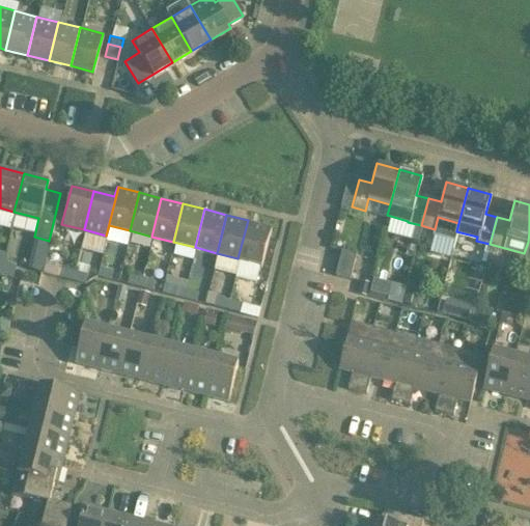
[(248,220),(238,258),(260,265),(271,225),(248,220)]
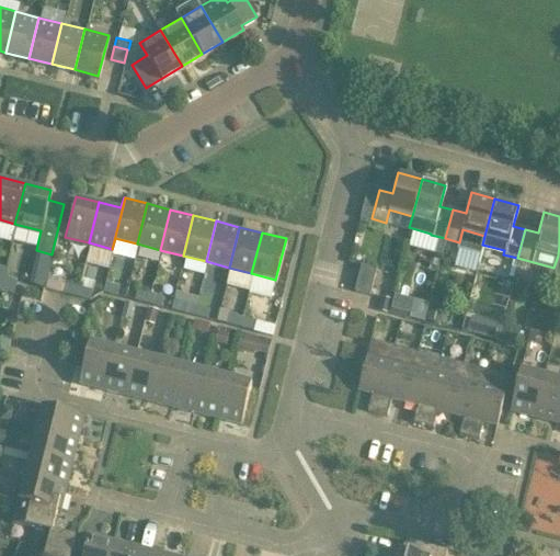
[(155,259),(157,250),(135,245),(133,253),(155,259)]
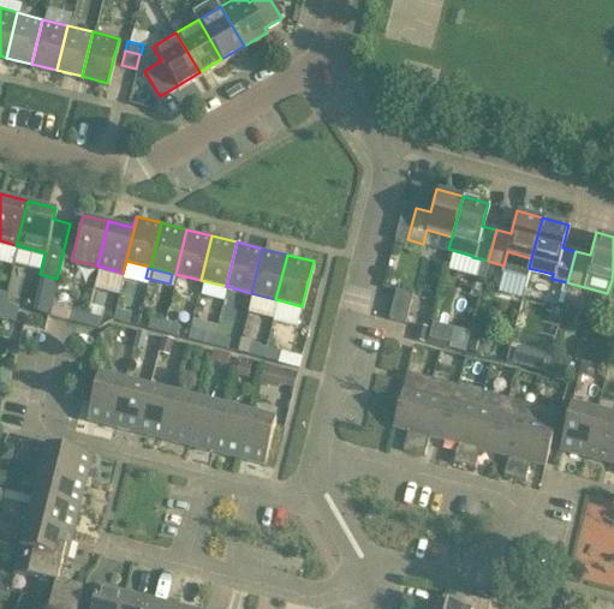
[(404,320),(411,291),(394,287),(387,316),(404,320)]
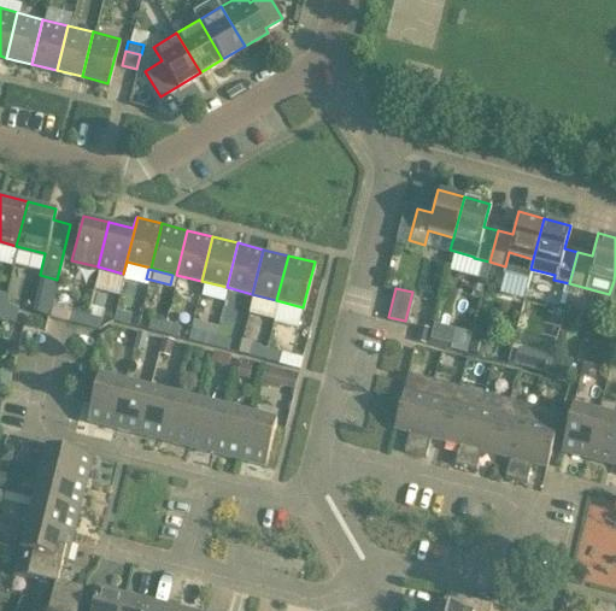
[(246,307),(269,312),(271,299),(248,295),(246,307)]
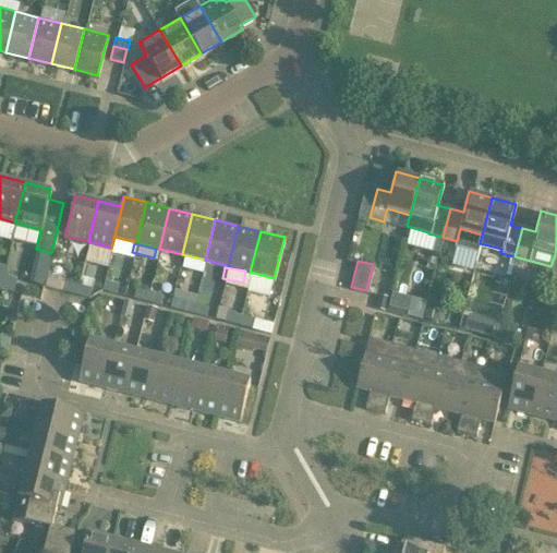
[(101,288),(116,291),(118,281),(117,281),(119,273),(106,269),(101,288)]
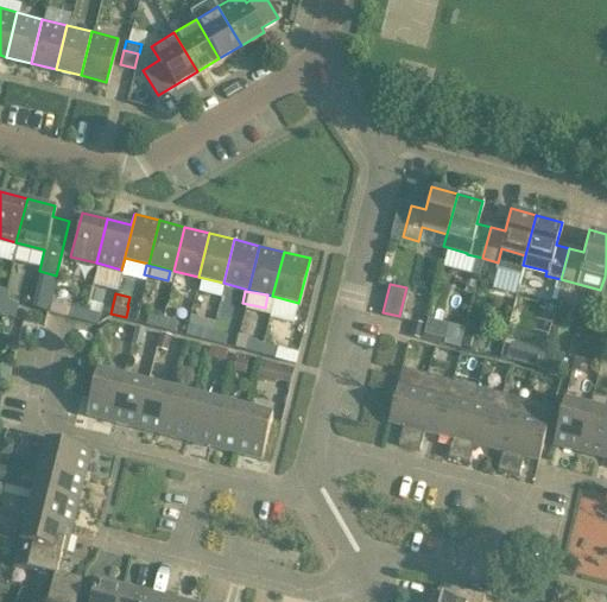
[(14,310),(17,301),(2,297),(0,306),(14,310)]
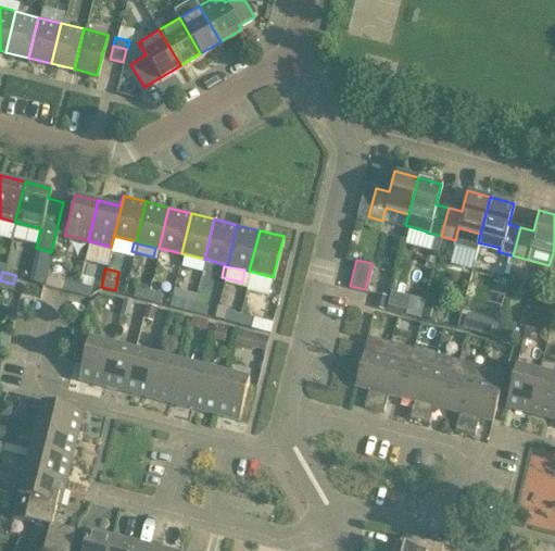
[(62,288),(75,291),(79,275),(78,275),(77,282),(64,278),(62,288)]
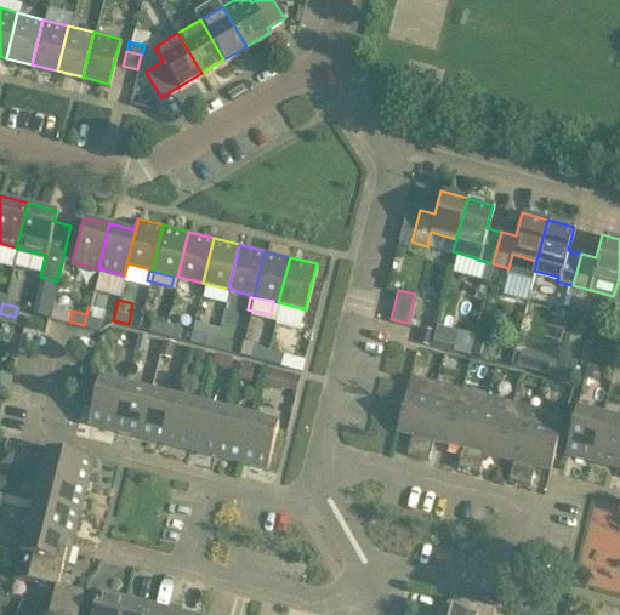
[(103,311),(89,307),(84,325),(98,329),(103,311)]
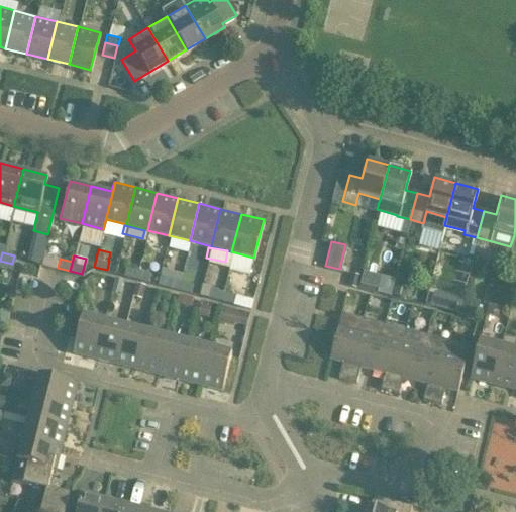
[(135,277),(137,269),(125,266),(123,274),(135,277)]
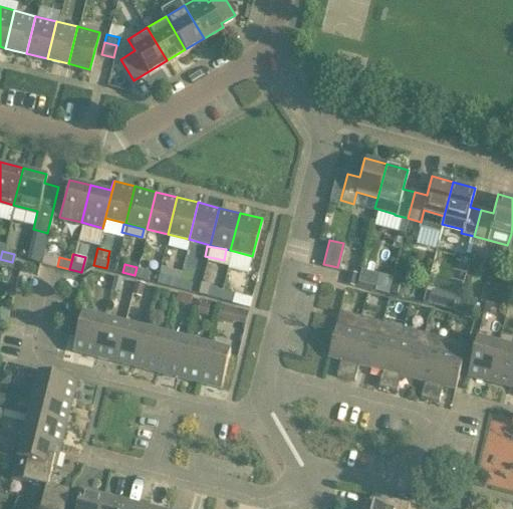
[(137,267),(135,275),(148,278),(150,270),(137,267)]
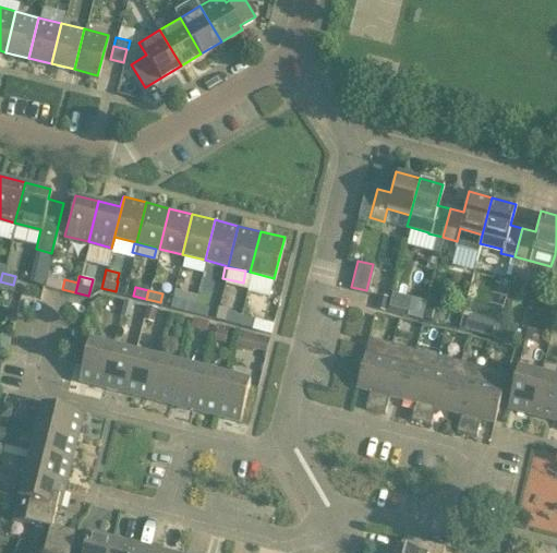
[(388,295),(379,293),(376,305),(384,308),(388,295)]
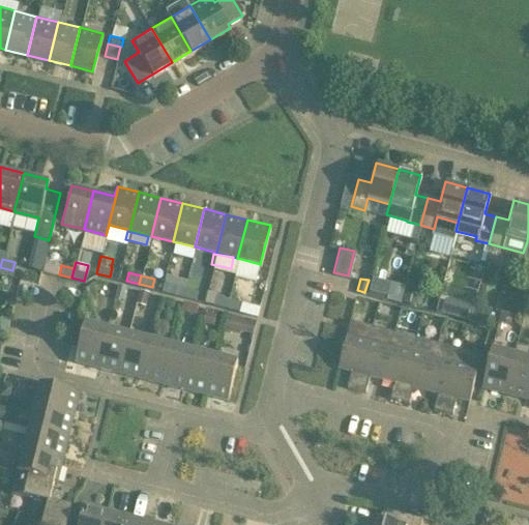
[(387,293),(386,297),(400,300),(404,284),(391,280),(387,293)]
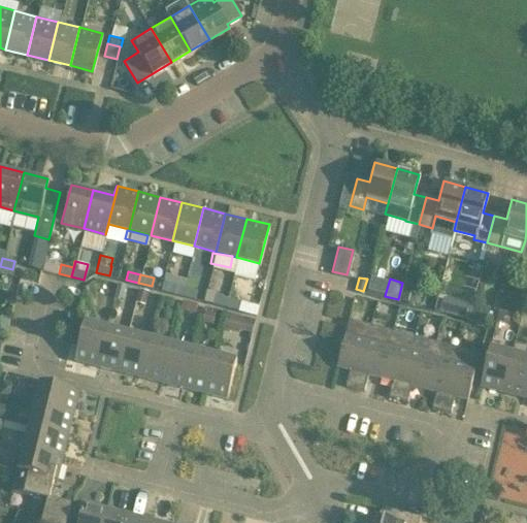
[(122,297),(125,284),(117,282),(113,295),(122,297)]
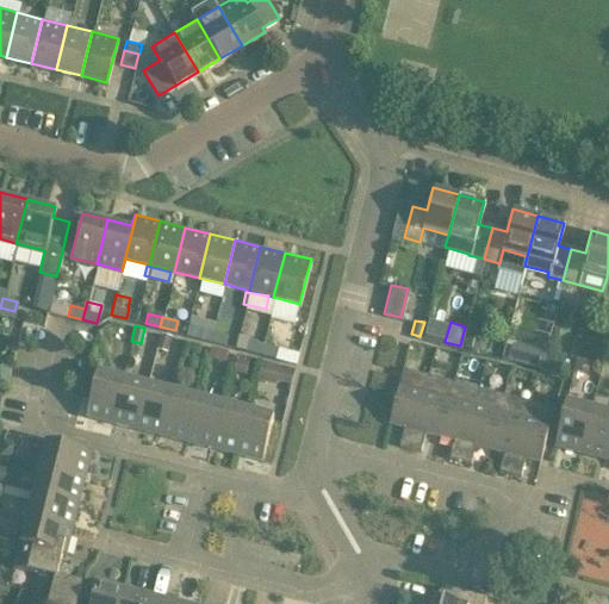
[(210,340),(212,329),(199,325),(196,336),(210,340)]
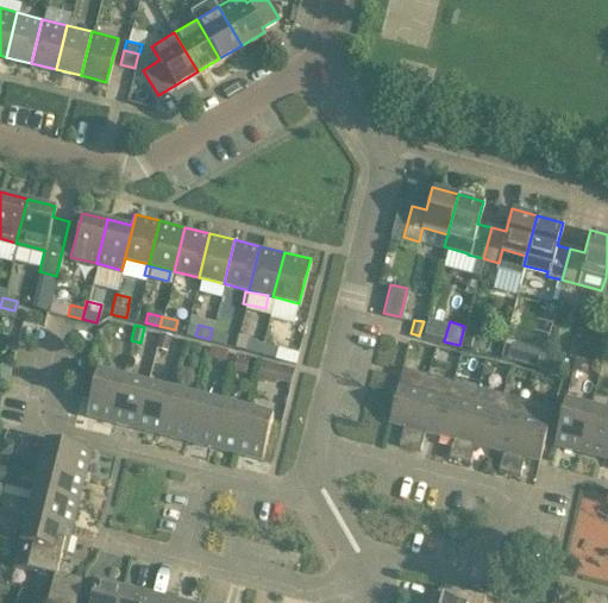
[(212,328),(210,339),(225,343),(227,332),(212,328)]
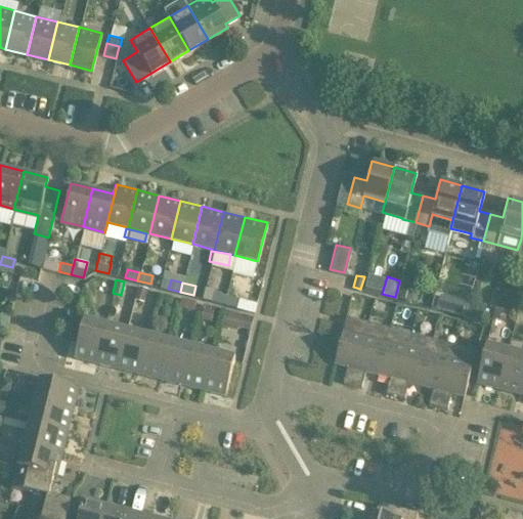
[(142,300),(146,288),(137,285),(133,298),(142,300)]
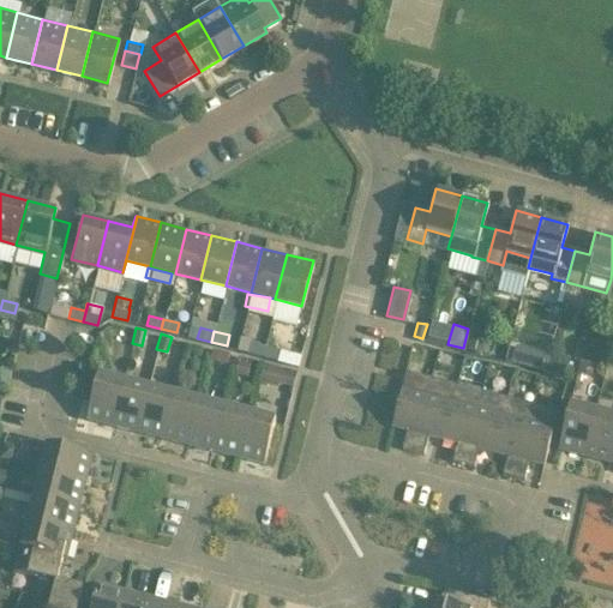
[(586,333),(577,338),(575,350),(590,354),(595,337),(586,333)]
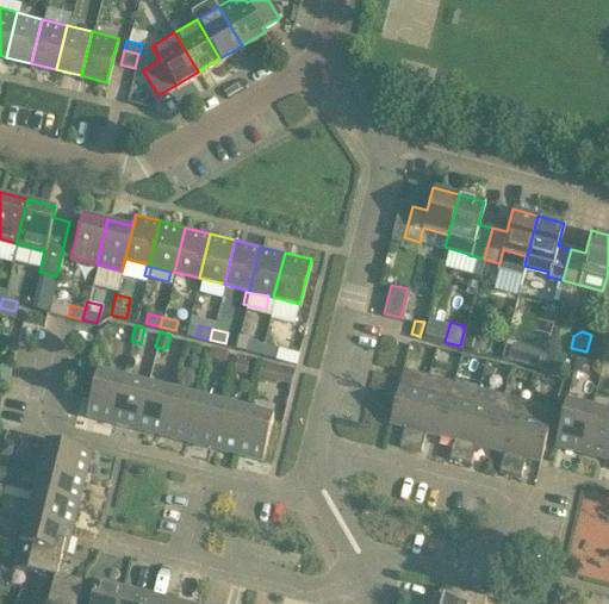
[(260,352),(262,342),(248,338),(249,335),(238,332),(234,346),(260,352)]
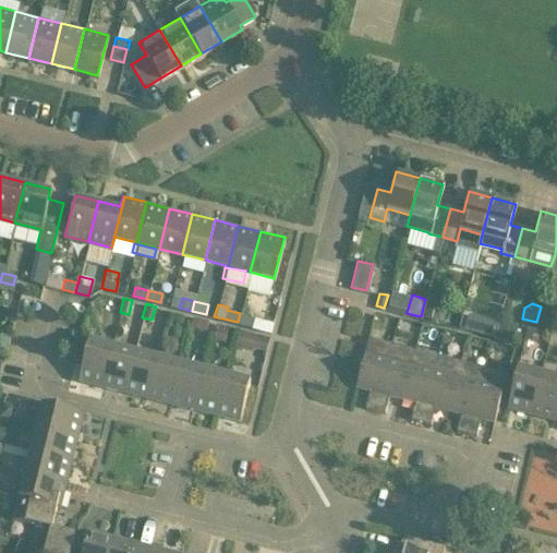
[(422,314),(435,319),(437,308),(425,304),(422,314)]
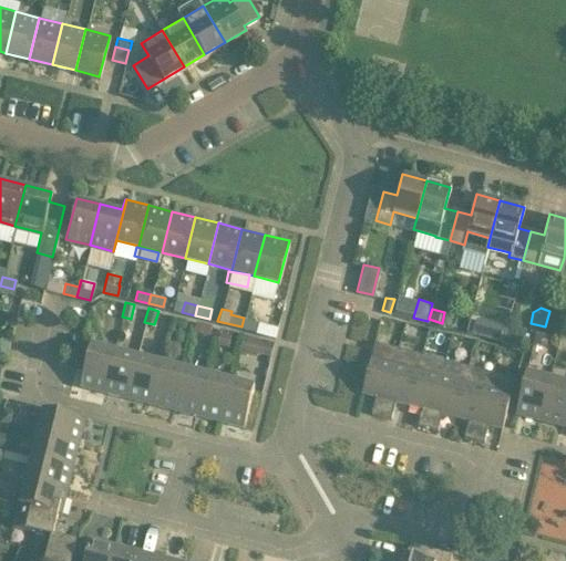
[(244,318),(242,326),(255,331),(258,322),(244,318)]
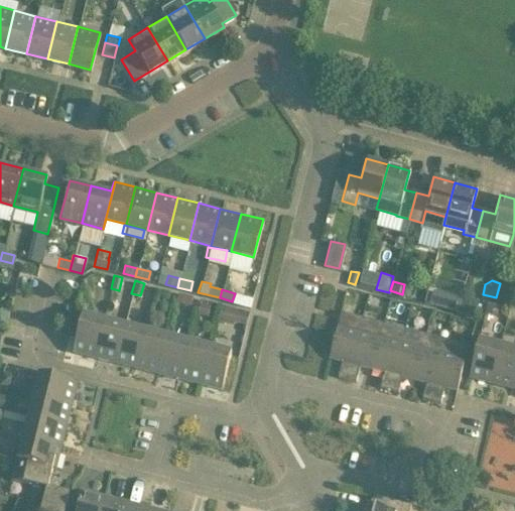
[(191,295),(178,292),(175,300),(189,304),(191,295)]
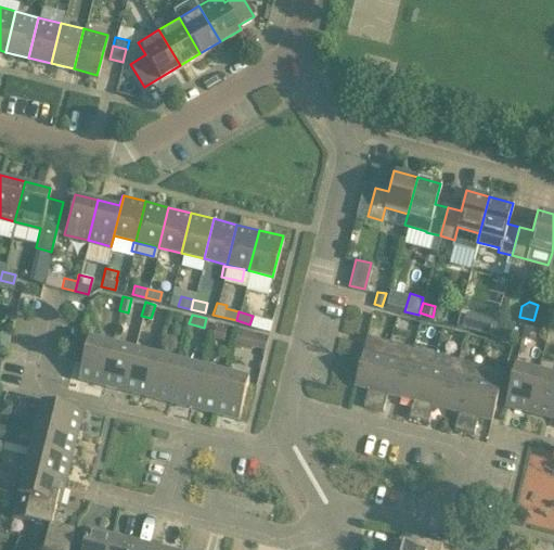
[(495,318),(493,323),(491,333),(509,337),(513,322),(495,318)]
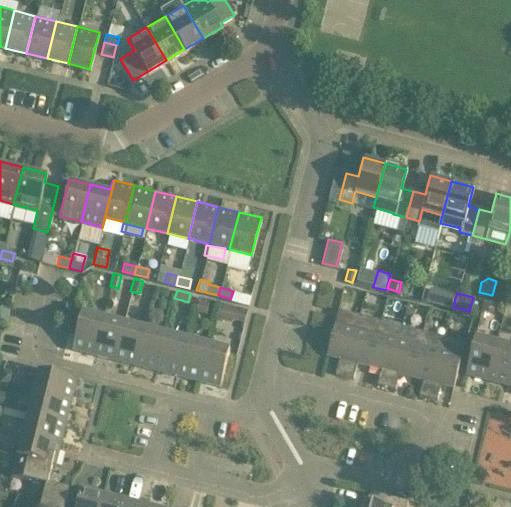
[(196,309),(205,311),(208,302),(199,299),(196,309)]
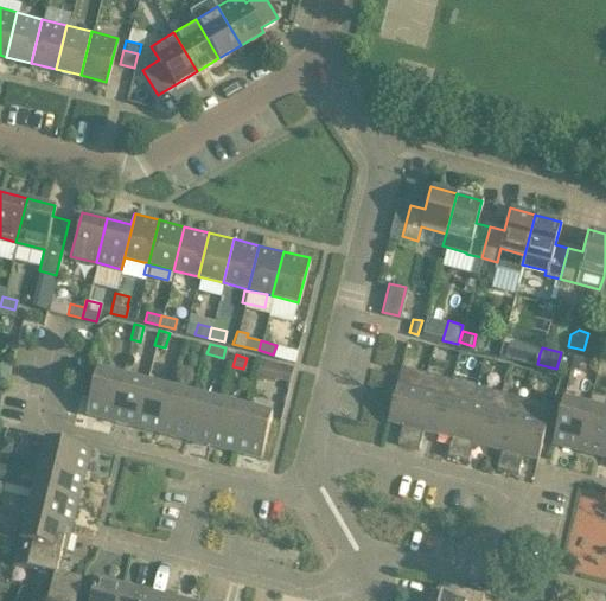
[(574,355),(572,364),(585,368),(587,358),(574,355)]
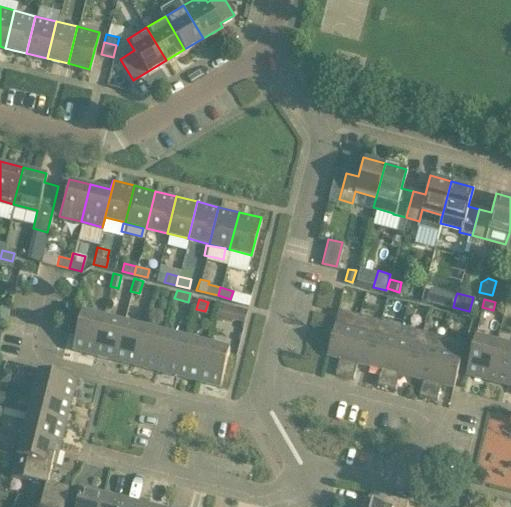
[(230,317),(244,321),(247,308),(220,301),(216,317),(230,320),(230,317)]
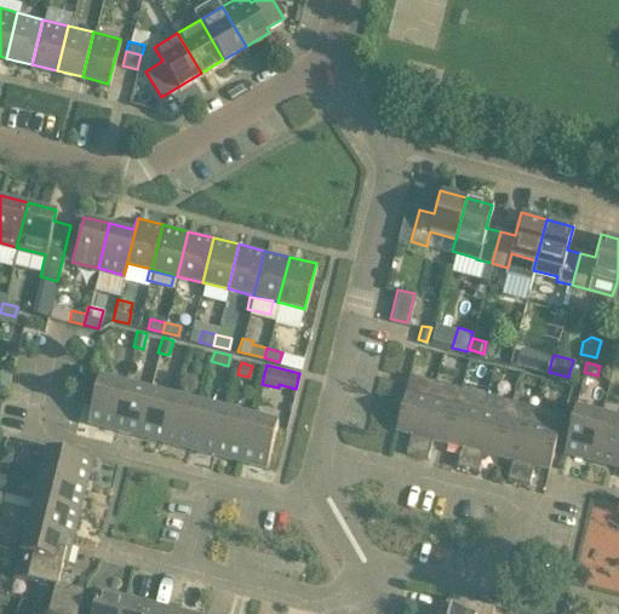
[(416,453),(435,379),(408,372),(395,428),(410,431),(405,451),(416,453)]
